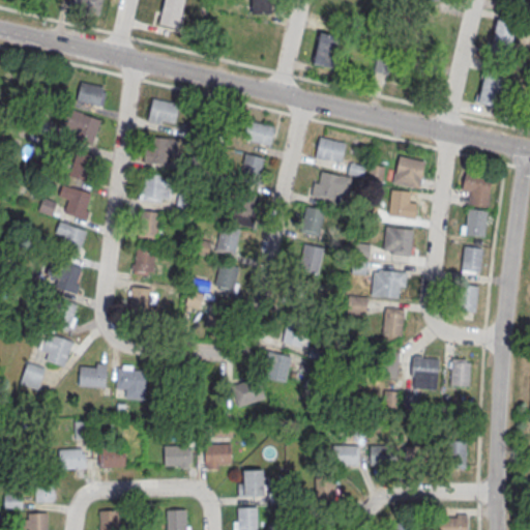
[(67,0),(67,8),(100,11),(100,0),(67,0)]
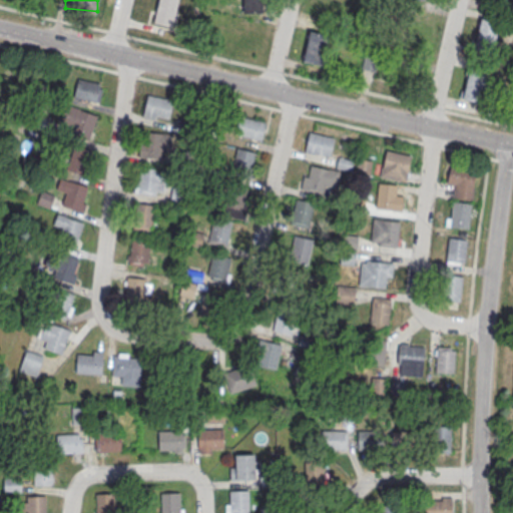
[(158,0),(179,0),(173,26),(154,21),(158,0)]
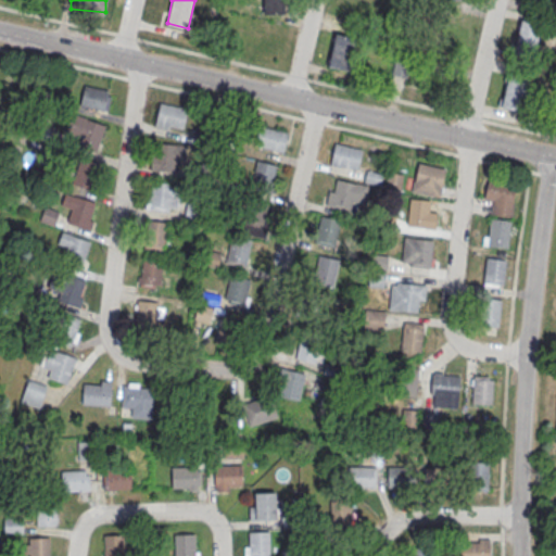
[(263,0),(264,13),(285,13),(283,0),(263,0)]
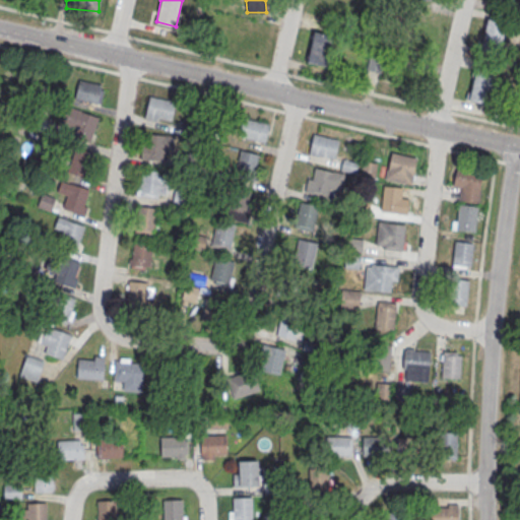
[(319,0),(339,0),(336,13),(318,8),(319,0)]
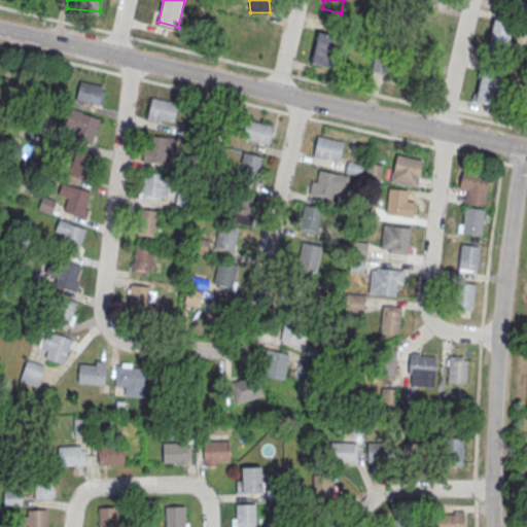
[(412,19),(412,45),(433,45),(433,19),(412,19)]
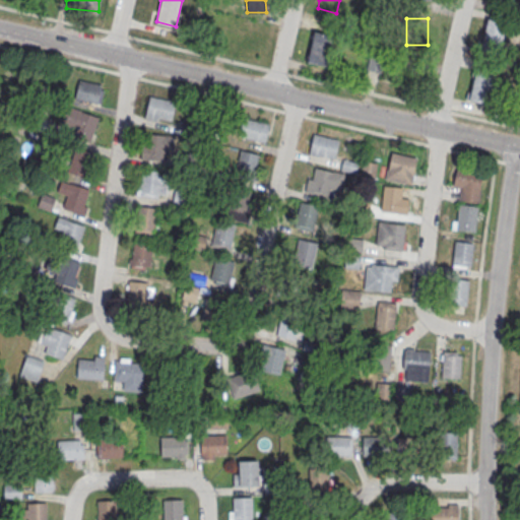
[(486,18),(506,23),(499,50),(480,46),(486,18)]
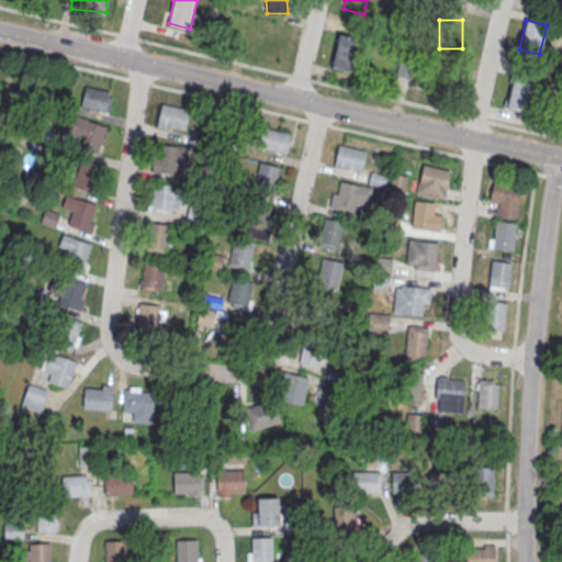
[(339,33),(359,38),(352,68),(332,63),(339,33)]
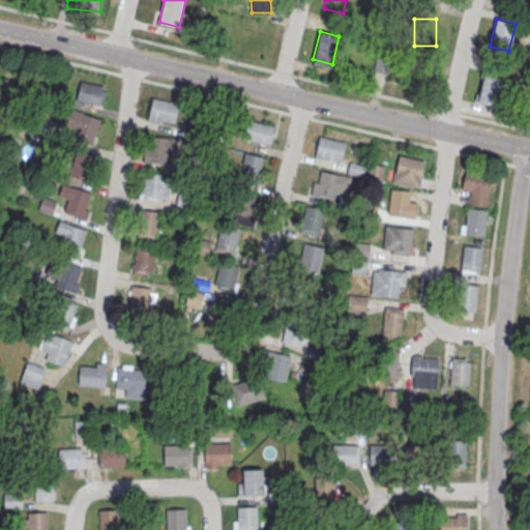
[(388,78),(403,71),(394,52),(373,60),(378,72),(384,69),(388,78)]
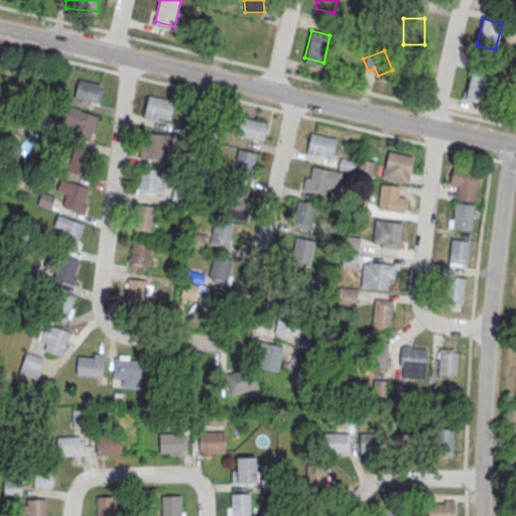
[(471,71),(490,75),(483,102),(465,97),(471,71)]
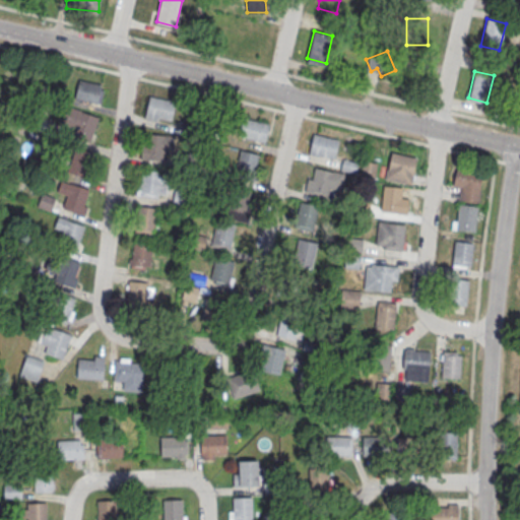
[(75,99),(101,103),(104,83),(78,79),(75,99)]
